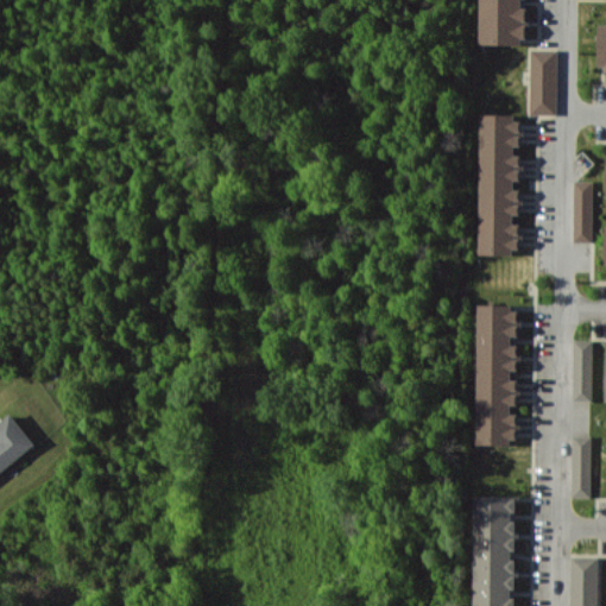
[(479,0),(479,46),(524,46),(525,8),(524,8),(523,0),(479,0)]
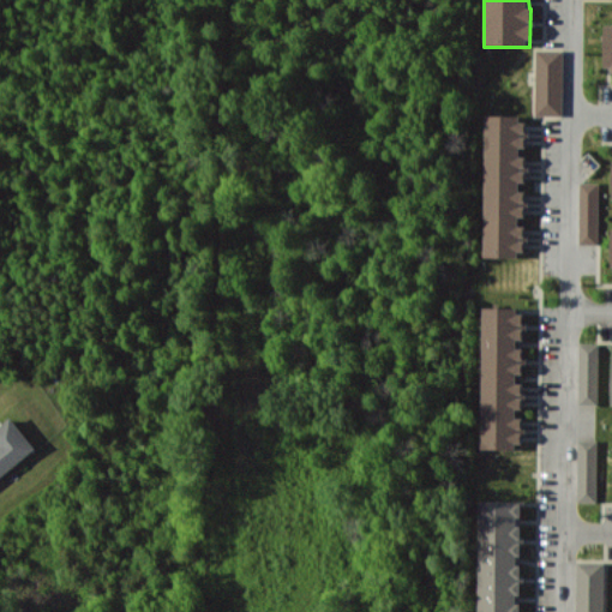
[(534,118),(561,119),(562,52),(534,52),(534,118)]
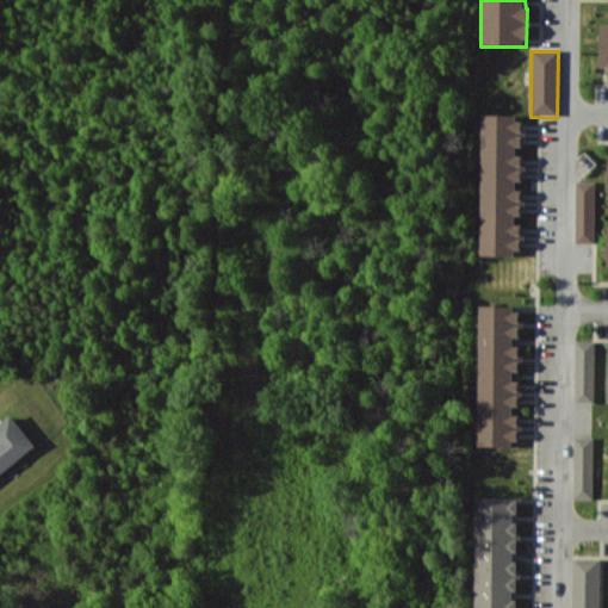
[(479,256),(521,256),(521,192),(514,192),(514,182),(521,182),(521,157),(514,157),(514,148),(522,148),(522,118),(481,118),(479,256)]
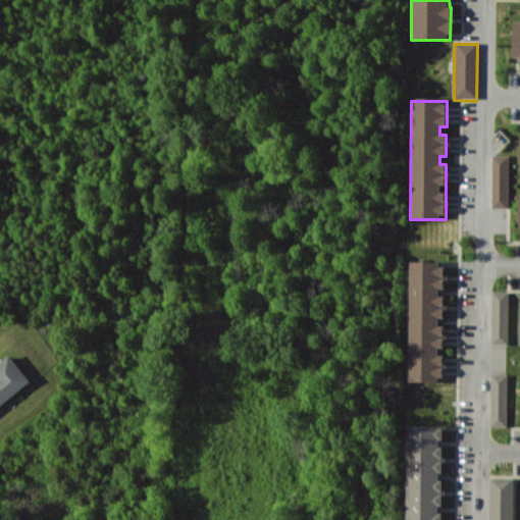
[(507,209),(508,157),(491,157),(490,209),(507,209)]
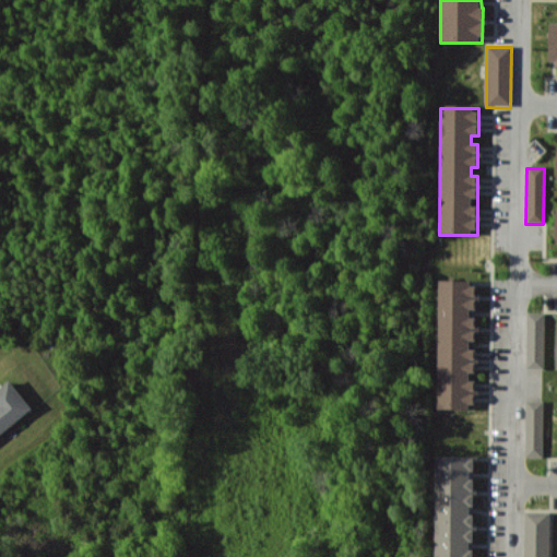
[(437,410),(475,410),(475,382),(467,382),(467,374),(475,374),(475,351),(469,351),(469,342),(475,342),(476,320),(470,320),(470,310),(476,310),(476,283),(438,283),(437,410)]
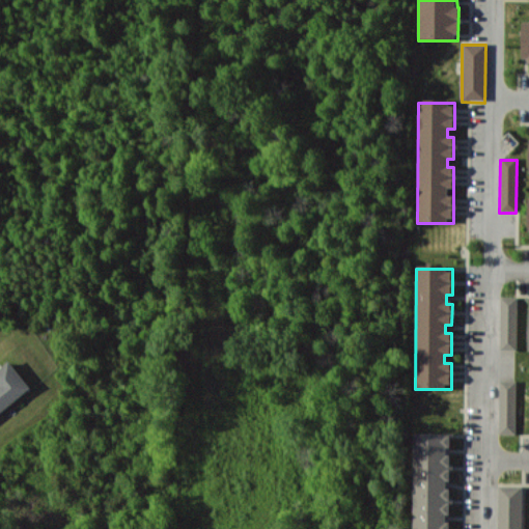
[(516,352),(517,299),(500,298),(499,352),(516,352)]
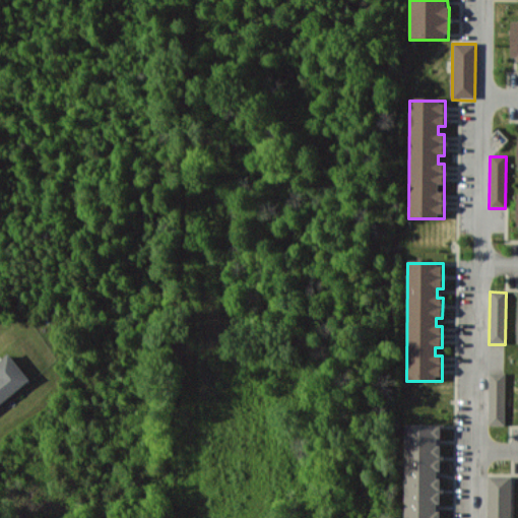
[(0,404),(29,383),(9,354),(0,362),(0,404)]
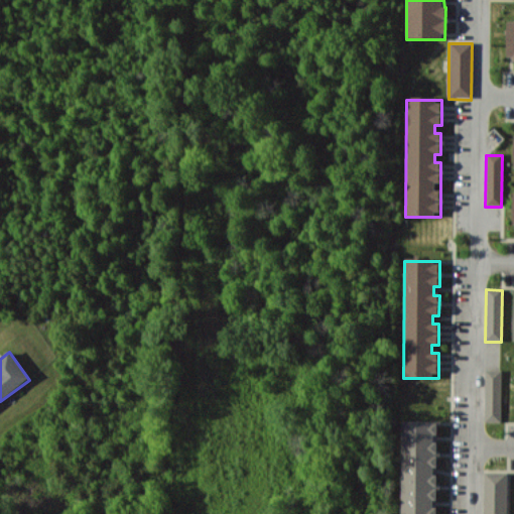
[(500,423),(501,371),(484,371),(483,423),(500,423)]
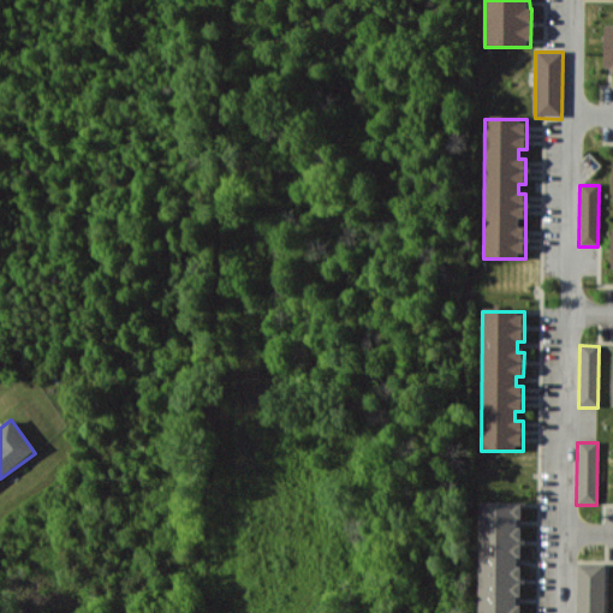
[(519,612),(521,529),(519,529),(519,504),(478,504),(477,612),(519,612)]
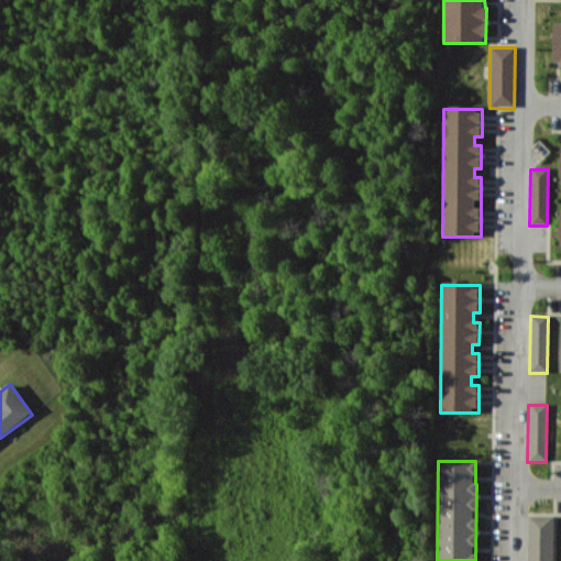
[(551,560),(552,517),(527,516),(526,560),(551,560)]
